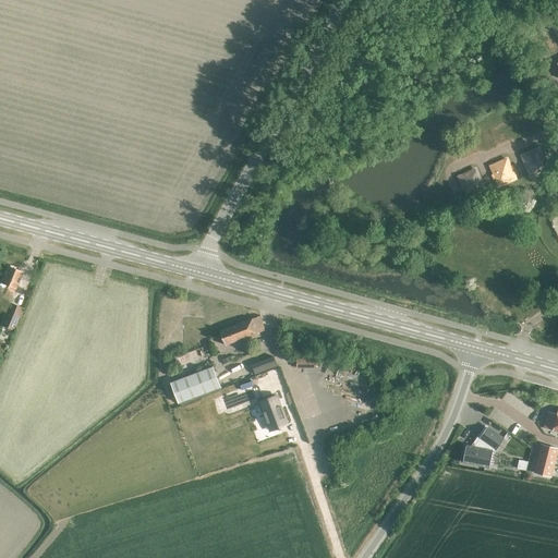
[(531,176),(547,168),(538,148),(522,156),(531,176)]
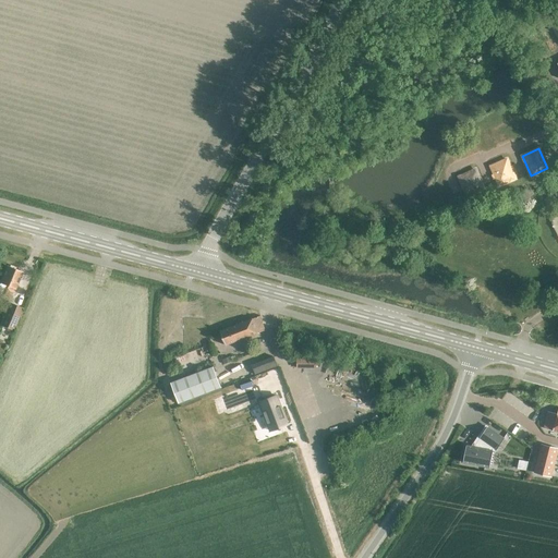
[(499,186),(516,179),(507,159),(490,167),(499,186)]
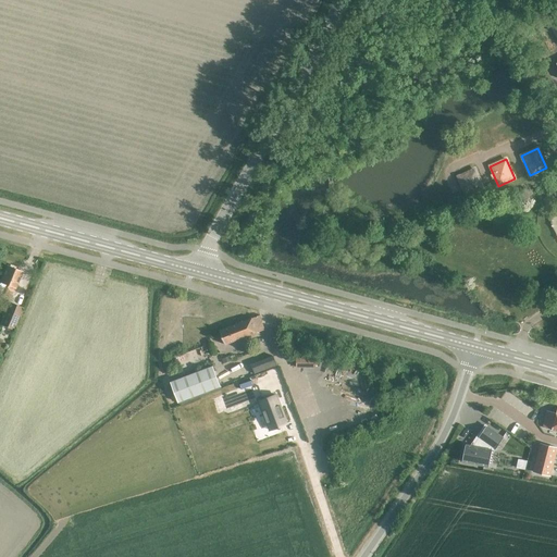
[(467,196),(483,188),(474,170),(458,176),(467,196)]
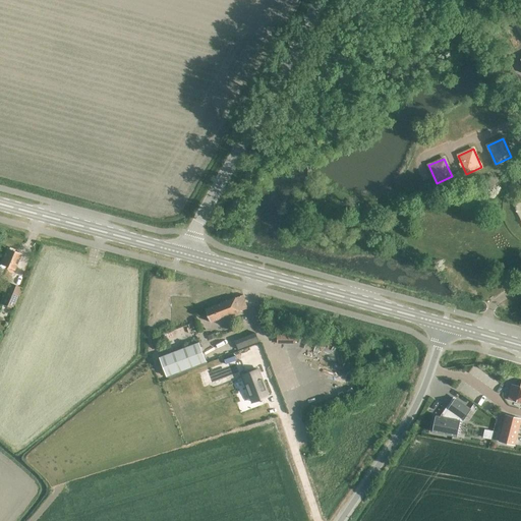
[(0,273),(10,278),(20,253),(13,251),(14,250),(8,248),(8,249),(6,248),(0,263),(0,273)]
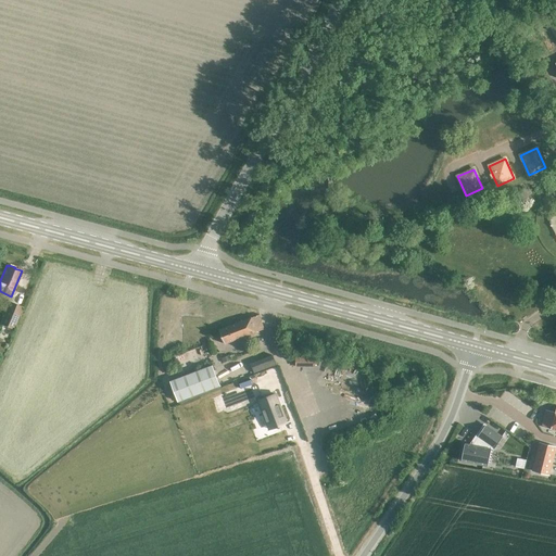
[(13,330),(23,307),(11,303),(1,326),(13,330)]
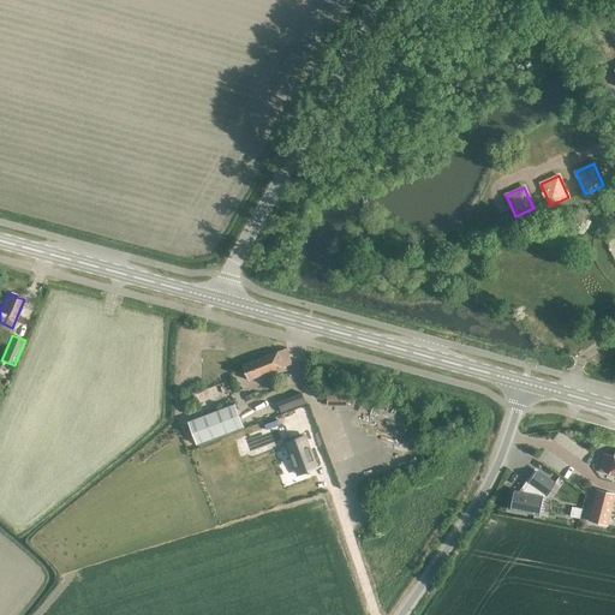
[(248,381),(292,363),(286,347),(242,365),(248,381)]
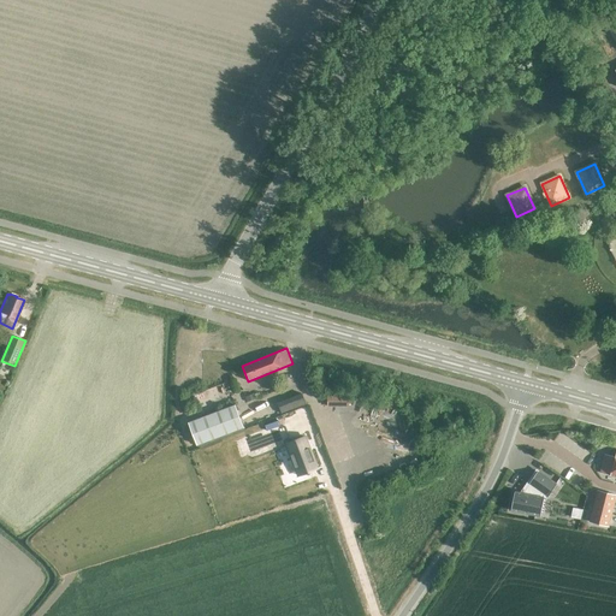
[(235,404),(188,422),(196,445),(244,427),(235,404)]
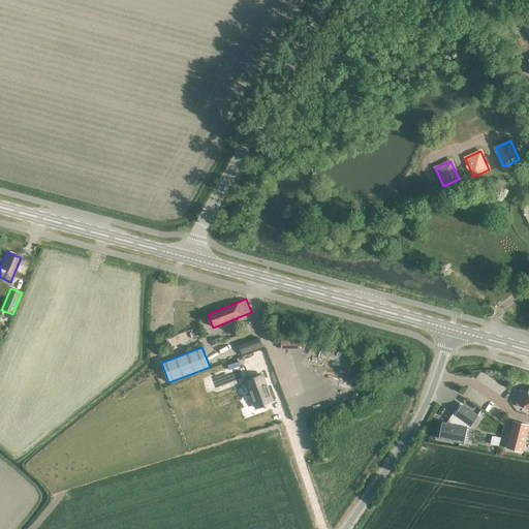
[(248,363),(216,376),(220,387),(249,376),(261,406),(278,399),(267,372),(254,377),(248,363)]
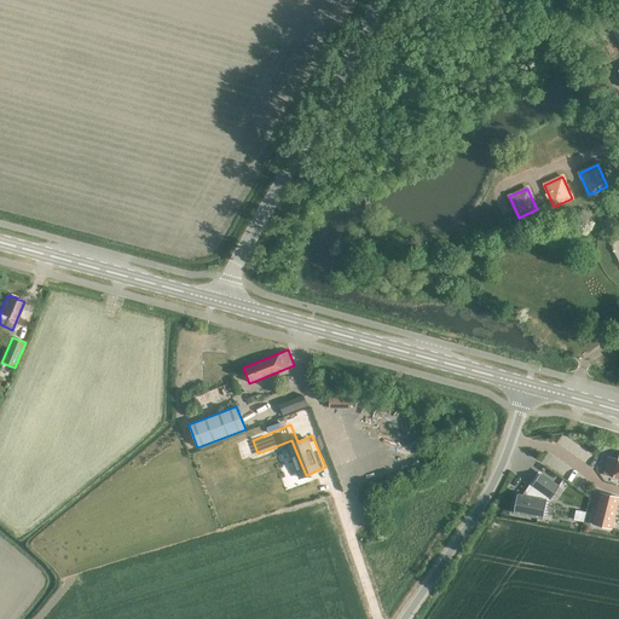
[(608,457),(603,475),(618,479),(618,455),(618,460),(608,457)]
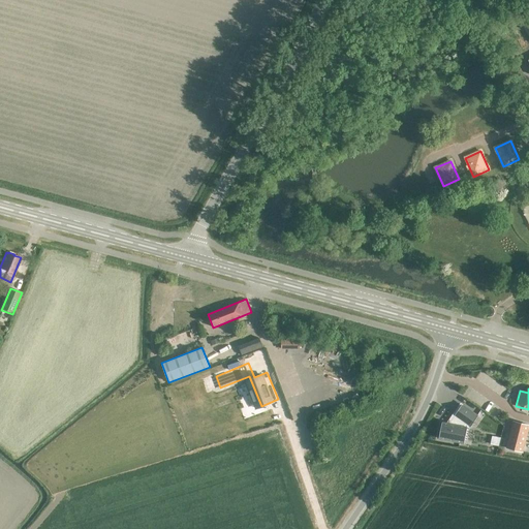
[(442,423),(439,438),(464,443),(467,427),(468,426),(470,427),(478,416),(462,405),(448,424),(442,423)]
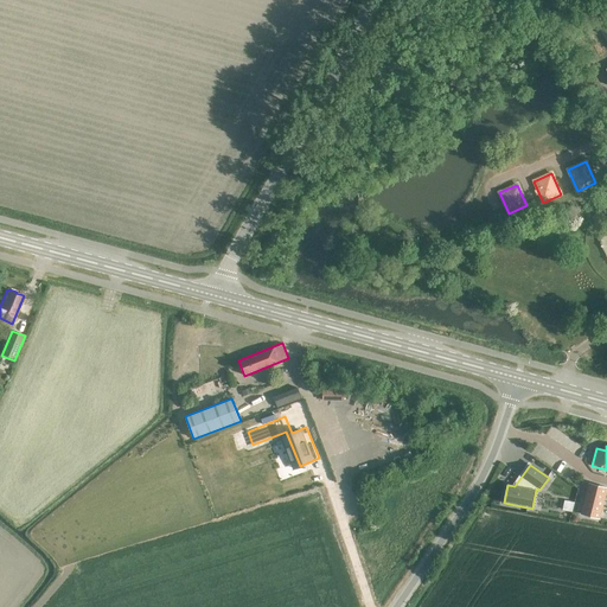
[(599,519),(606,489),(606,487),(589,484),(581,515),(599,519)]
